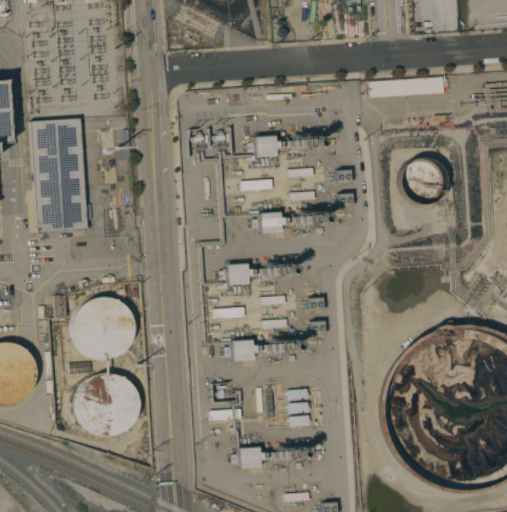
[(286,28),(287,28),(288,28),(289,30),(290,32),(289,34),(289,35),(287,36),(285,37),(283,37),(282,36),(281,35),(280,33),(280,32),(281,30),(282,28),(284,28),(286,28)]
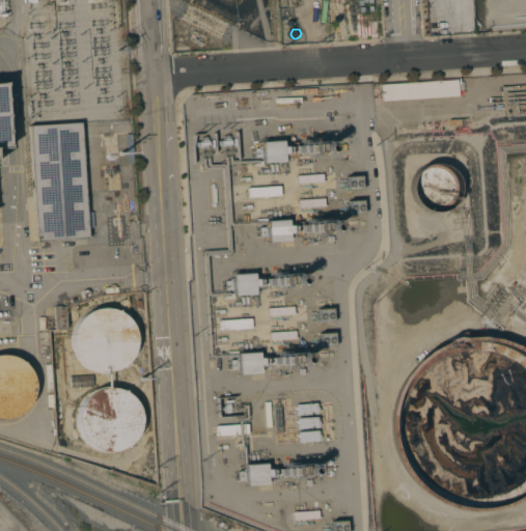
[(462,79),(463,95),(387,101),(386,84),(462,79)]
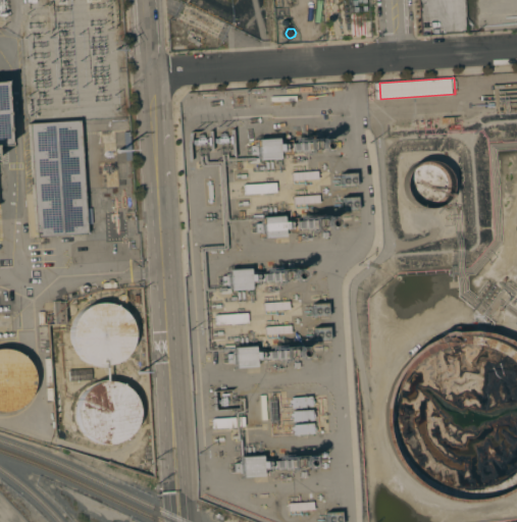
[(0,82),(7,82),(8,85),(7,86),(11,146),(0,146),(0,82)]
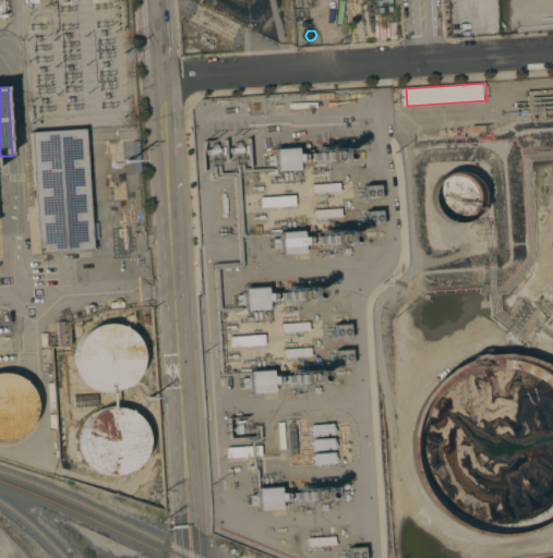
[(35,132),(89,129),(91,159),(97,250),(43,253),(37,159),(35,132)]
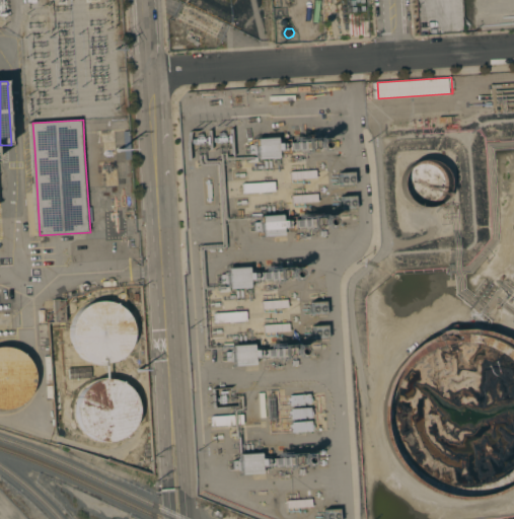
[(119,130),(119,141),(104,142),(104,140),(102,140),(102,136),(103,136),(103,134),(101,134),(101,131),(119,130)]
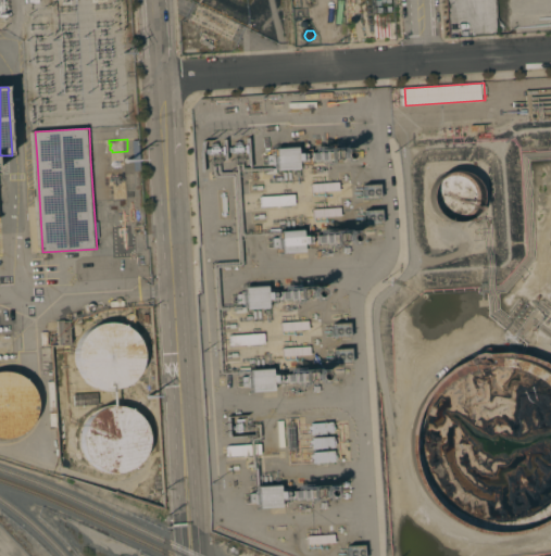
[(272,155),(279,154),(279,149),(301,148),(301,153),(308,153),(309,154),(309,156),(308,158),(309,158),(309,159),(309,161),(309,162),(307,162),(305,160),(301,160),(302,168),(280,171),(280,164),(272,164),(272,158),(272,155)]
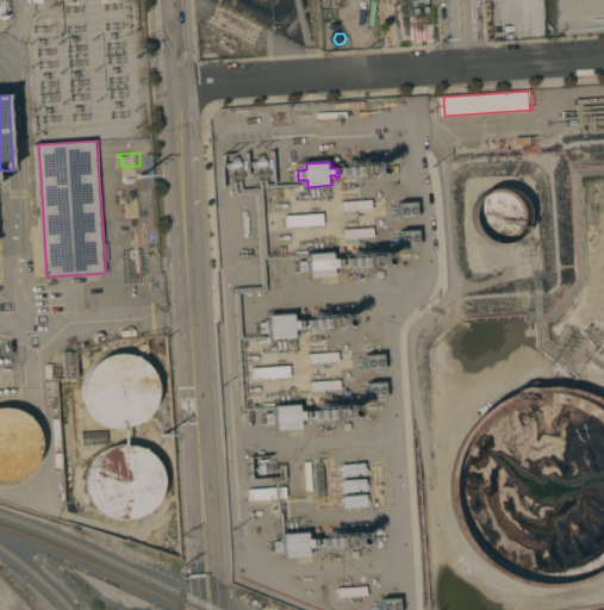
[(357,173),(357,167),(385,165),(386,173),(386,174),(357,175),(357,173)]
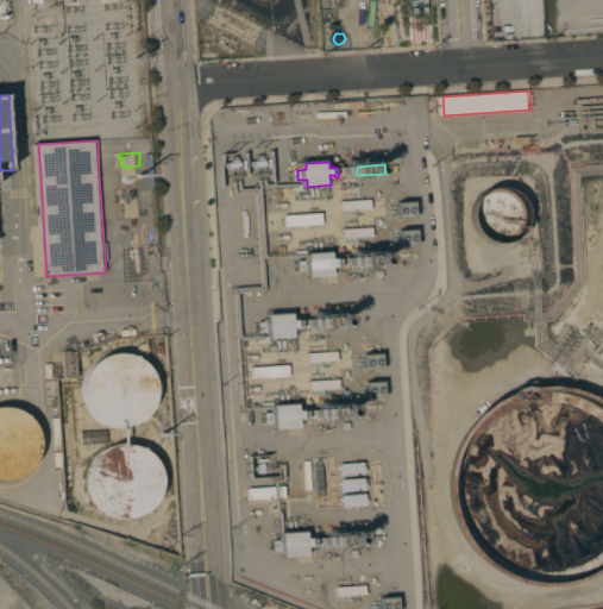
[(488,193),(492,189),(497,188),(502,187),(513,188),(517,190),(521,193),(525,196),(528,201),(531,207),(532,212),(532,218),(531,223),(528,227),(523,234),(519,238),(514,240),(507,242),(501,242),(496,240),(490,239),(487,236),(483,232),(479,227),(478,223),(477,215),(477,208),(478,203),(481,200),(484,195),(488,193)]
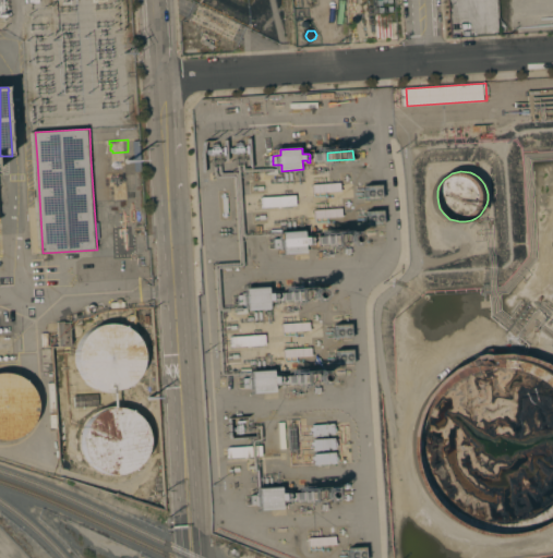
[(345,191),(317,193),(317,184),(344,182),(345,191)]
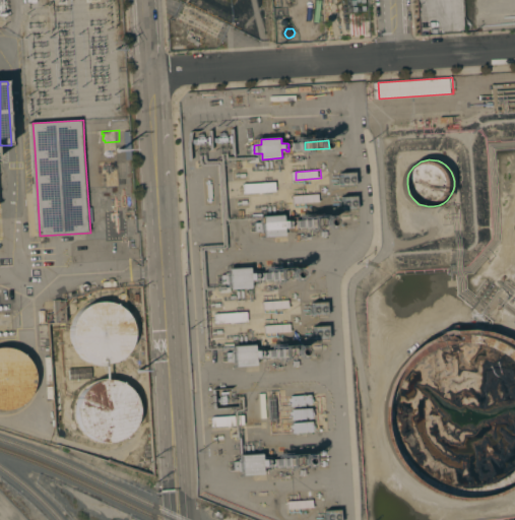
[(342,189),(359,189),(358,174),(342,174),(342,189)]
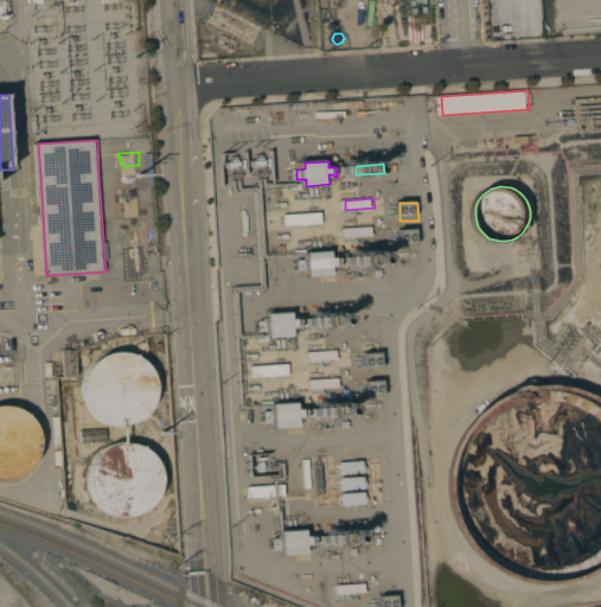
[(326,223),(289,225),(289,215),(325,212),(326,223)]
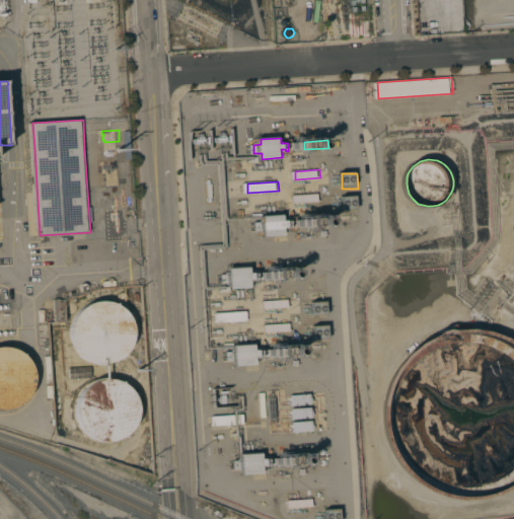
[(321,202),(296,203),(296,195),(321,194),(321,202)]
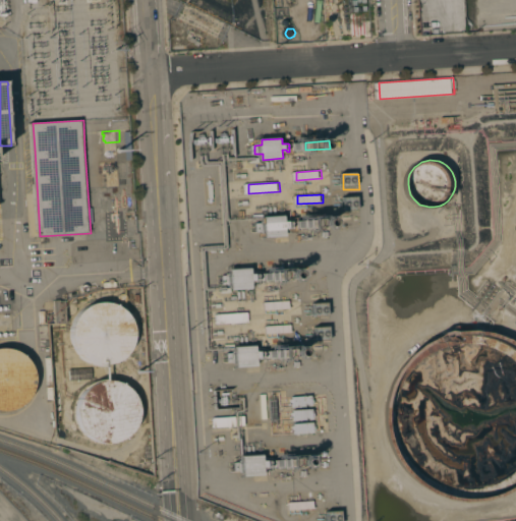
[(344,215),(360,214),(359,198),(344,198),(344,215)]
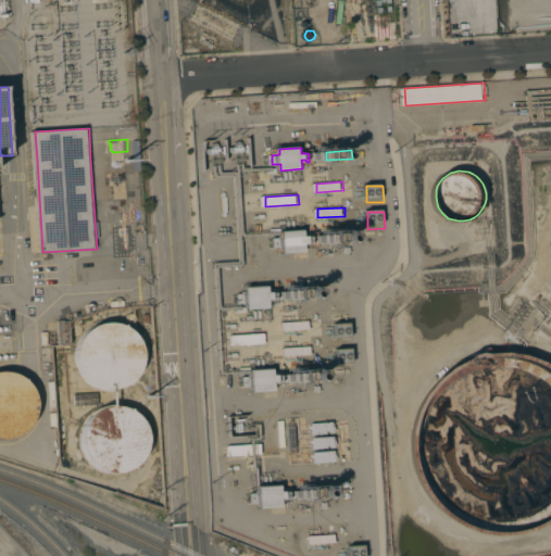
[(305,230),(307,237),(314,236),(314,244),(311,244),(307,244),(307,251),(285,252),(285,247),(277,247),(277,238),(285,238),(284,231),(305,230)]
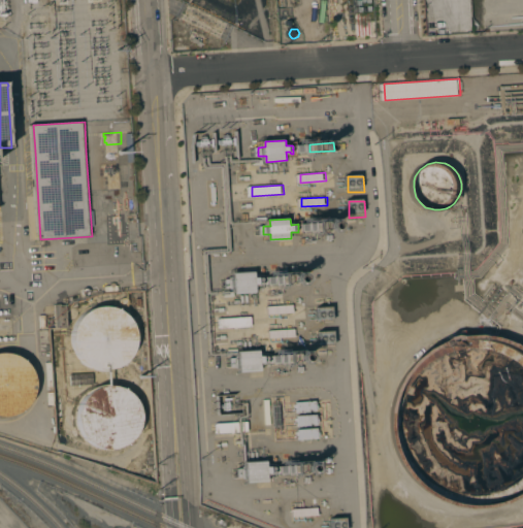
[(337,222),(338,229),(315,231),(314,223),(337,222)]
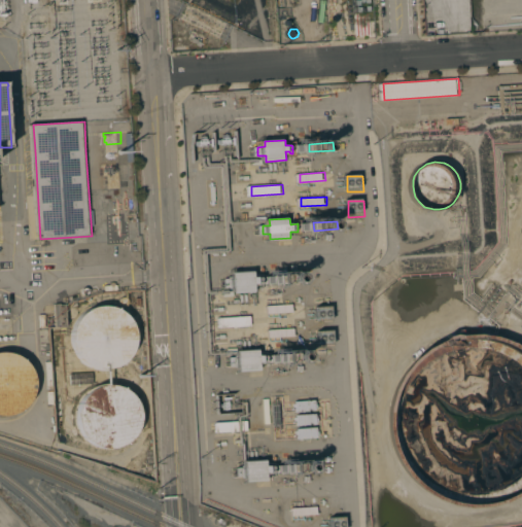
[(229,278),(234,278),(234,276),(236,276),(235,272),(255,271),(255,276),(264,275),(265,284),(261,285),(261,282),(256,283),(257,291),(237,291),(237,295),(228,296),(228,293),(233,293),(233,291),(234,291),(234,287),(229,287),(229,278)]
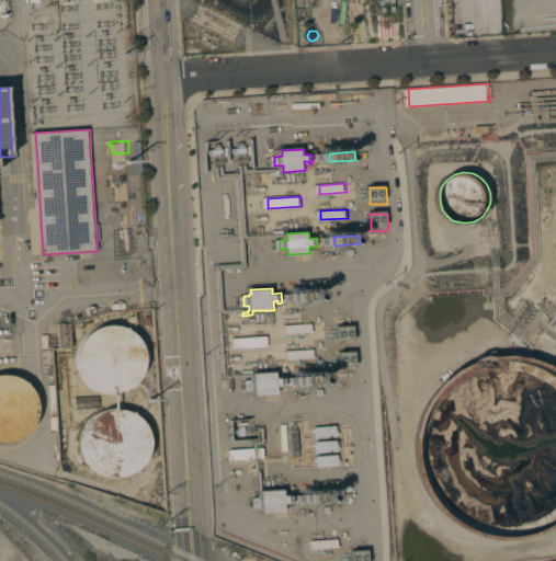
[(297,293),(321,292),(322,299),(298,300),(297,293)]
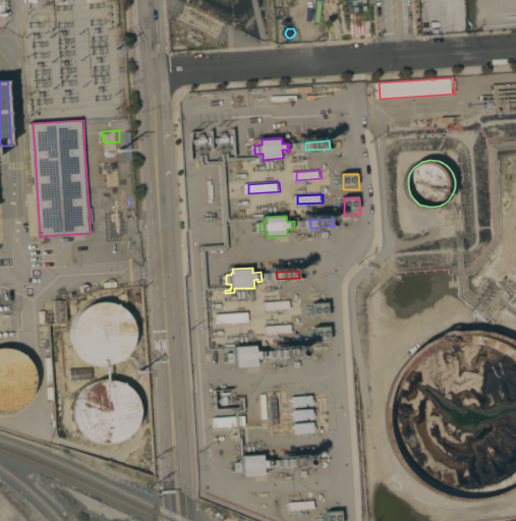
[(126,294),(128,293),(129,294),(131,295),(131,296),(132,298),(131,300),(130,301),(128,302),(126,302),(124,302),(123,300),(123,298),(123,296),(124,295),(126,294)]
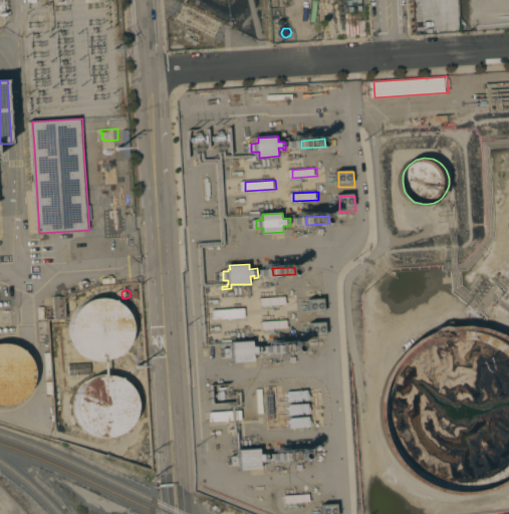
[(57,318),(56,296),(62,296),(67,296),(69,317),(57,318)]
